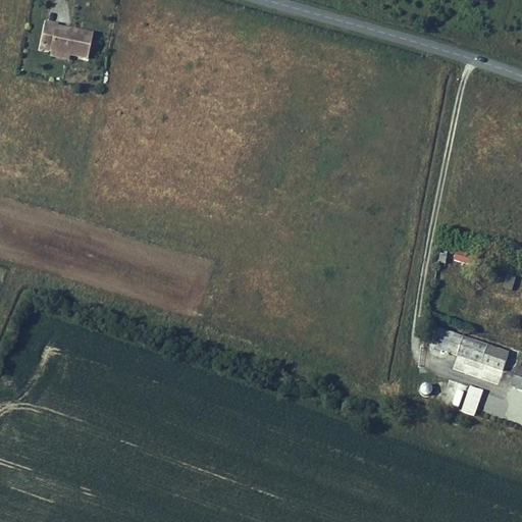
[(55,28),(44,25),(39,51),(50,54),(66,57),(85,61),(90,37),(68,33),(68,37),(54,34),(55,30),(55,28)]
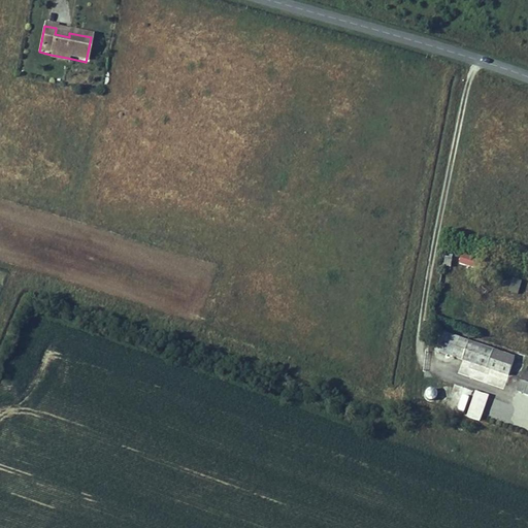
[(476,269),(481,258),(461,252),(458,263),(476,269)]
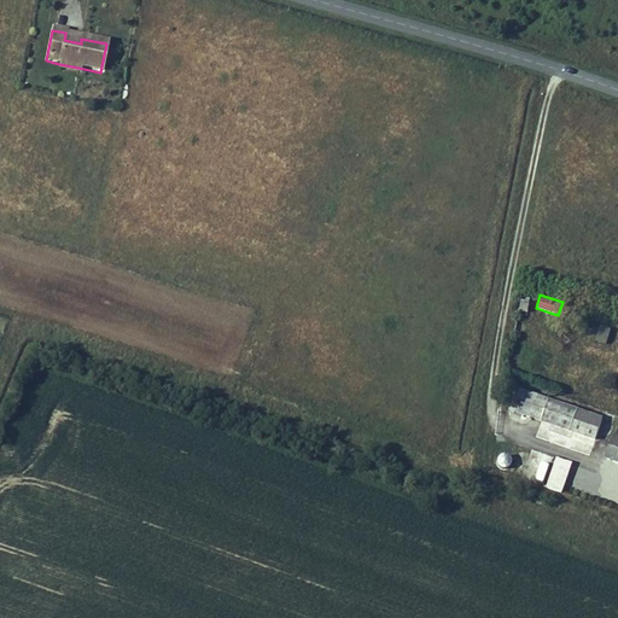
[(600,325),(595,340),(606,344),(611,328),(600,325)]
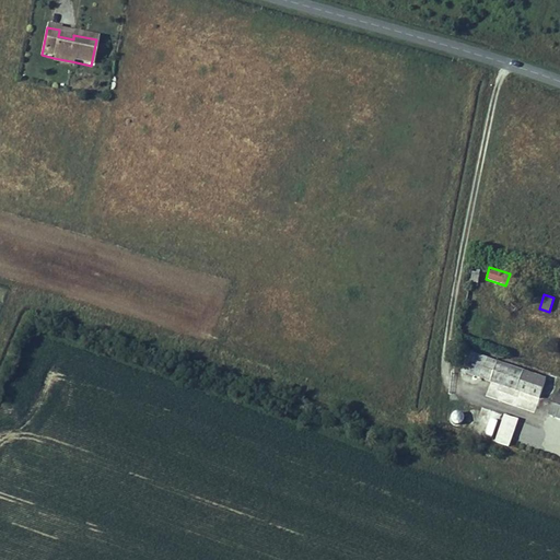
[(535,412),(547,376),(469,351),(462,374),(490,383),(485,397),(535,412)]
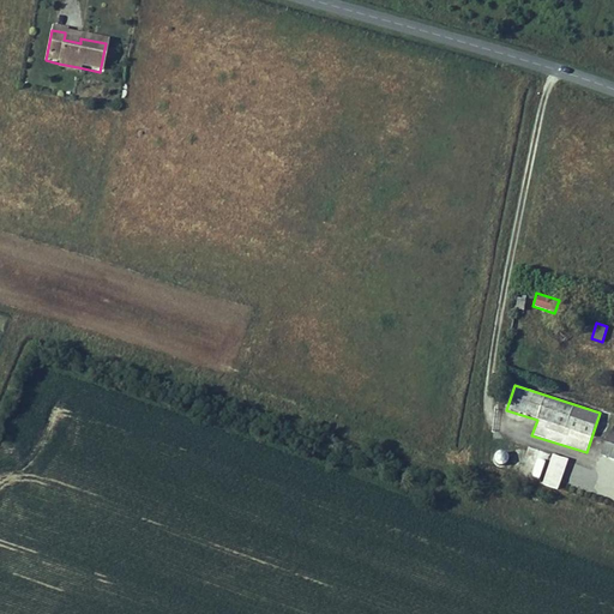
[(613,434),(607,433),(590,494),(613,500),(613,434)]
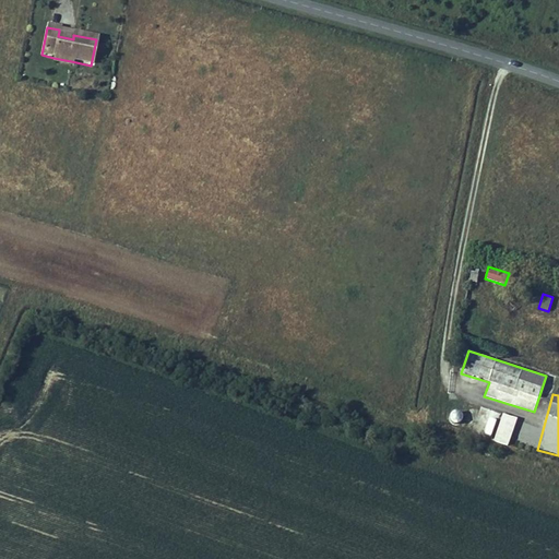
[(472,432),(508,445),(518,419),(482,406),(472,432)]
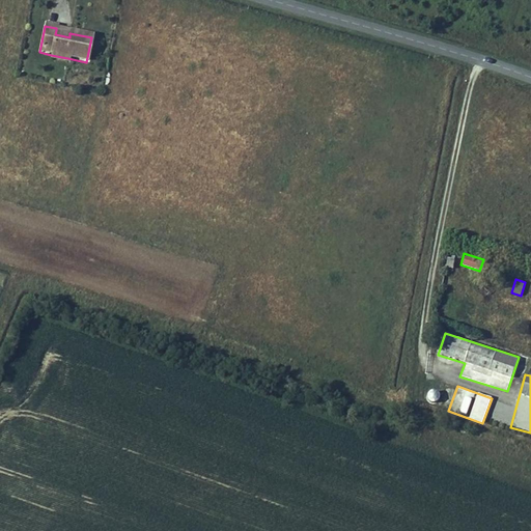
[(426,391),(427,402),(439,401),(438,390),(426,391)]
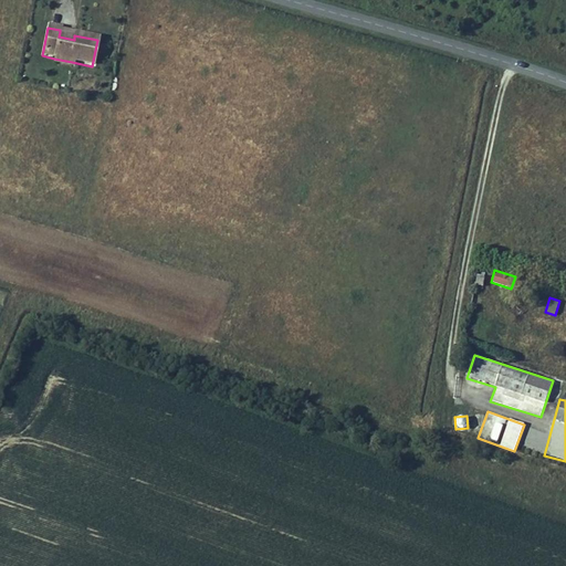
All buildings are outlined.
